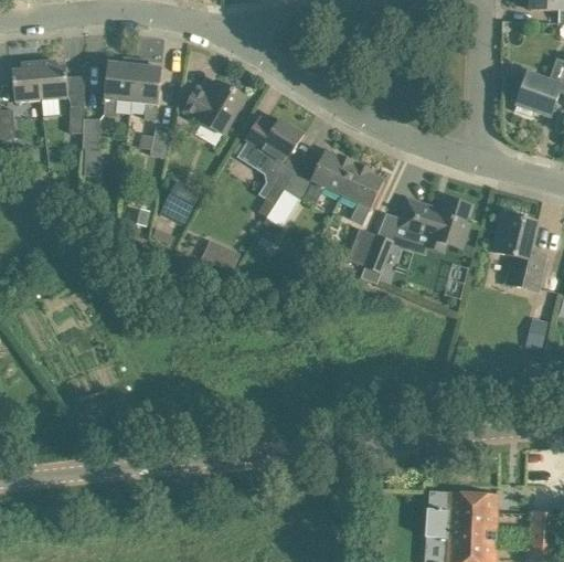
[(530,0),(530,8),(563,9),(563,0),(530,0)]
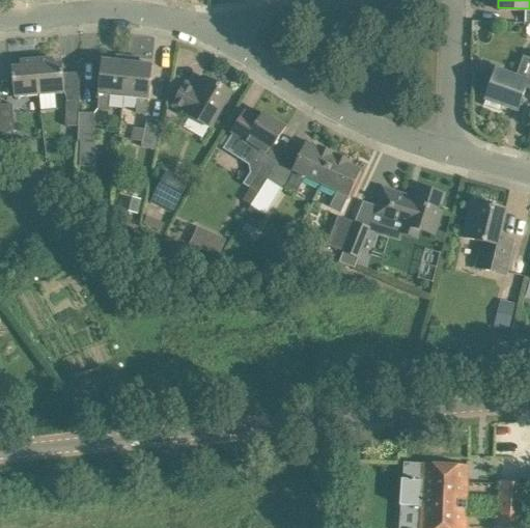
[(101,57),(100,67),(96,91),(98,92),(95,106),(106,107),(108,93),(122,94),(127,54),(115,53),(114,58),(101,57)]
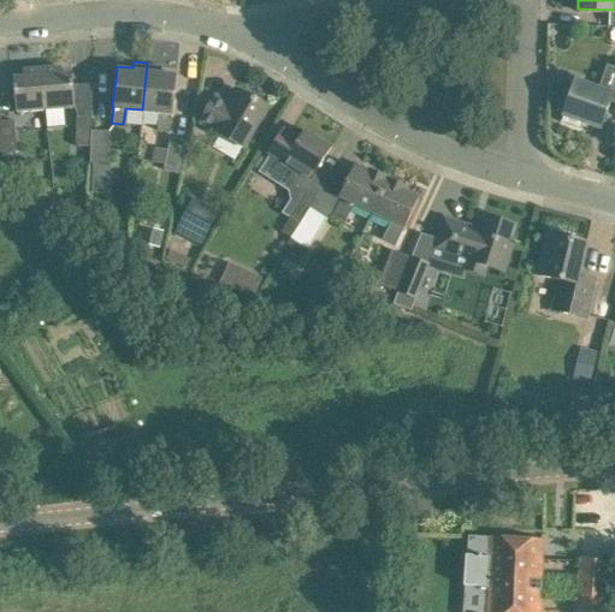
[(147,63),(142,110),(159,112),(157,128),(169,129),(171,113),(176,72),(160,71),(160,64),(147,63)]
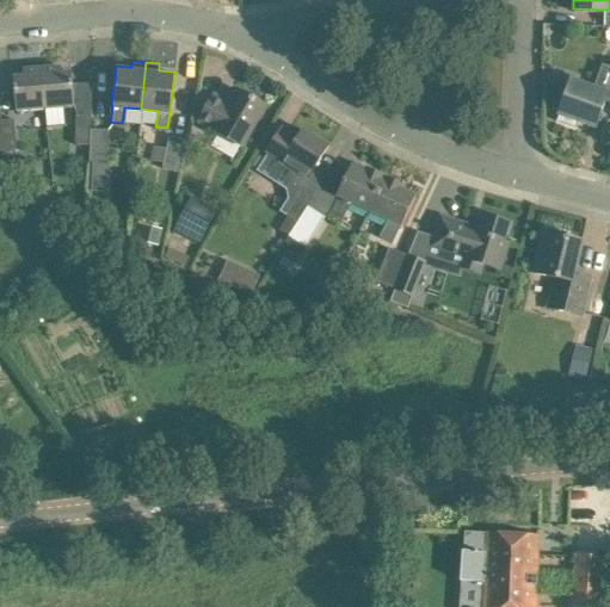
[(595,124),(598,113),(604,95),(609,98),(609,64),(602,62),(593,86),(570,78),(558,111),(595,124)]
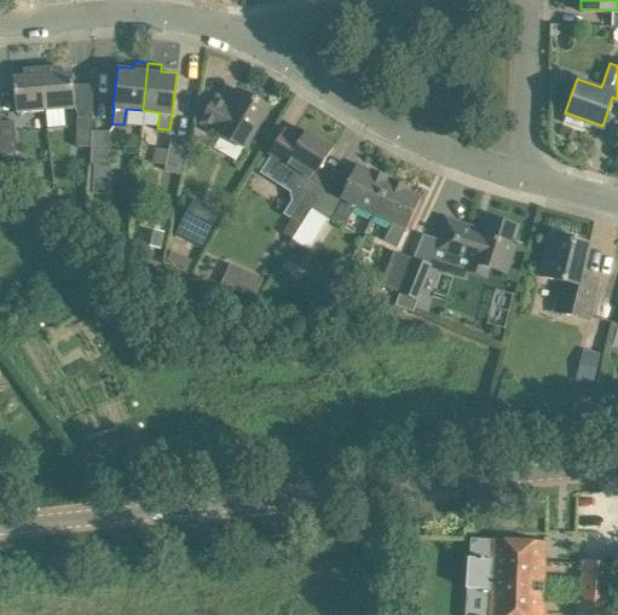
[(61,64),(41,67),(45,108),(74,104),(71,70),(62,71),(61,64)]
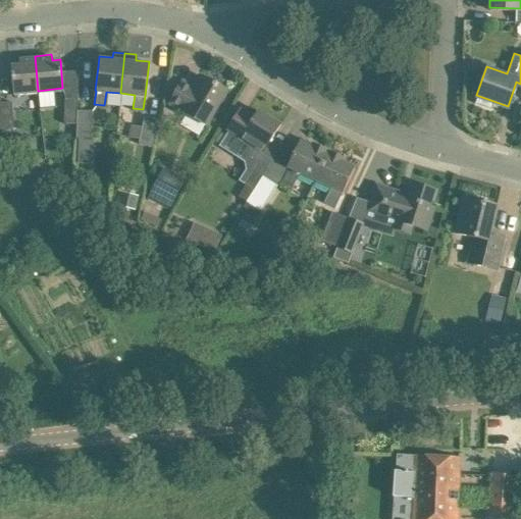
[(10,63),(11,68),(13,93),(38,91),(35,56),(18,57),(19,63),(10,63)]
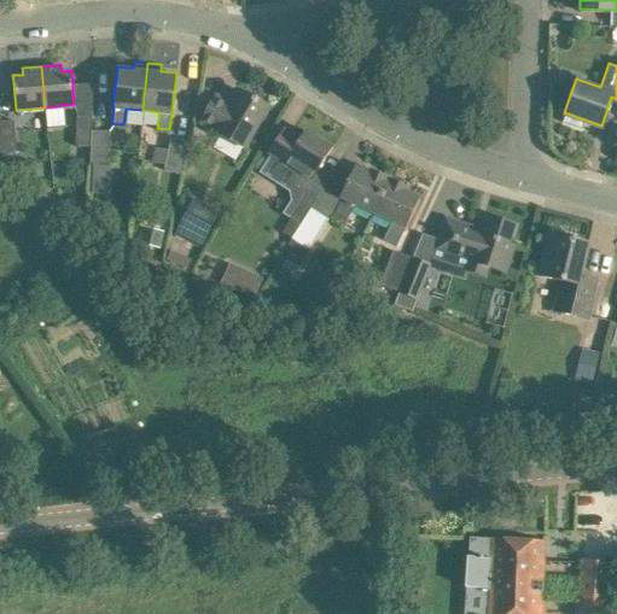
[(214,92),(199,118),(217,129),(216,130),(244,146),(268,105),(236,86),(227,99),(214,92)]
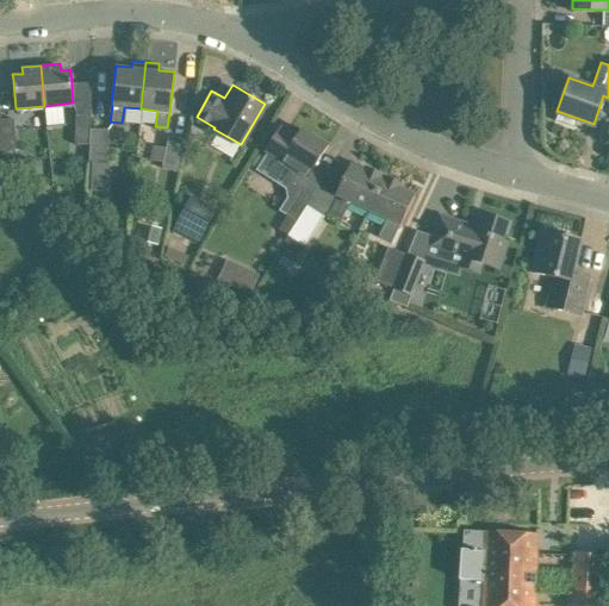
[(73,141),(89,142),(89,125),(91,111),(74,110),(73,141)]
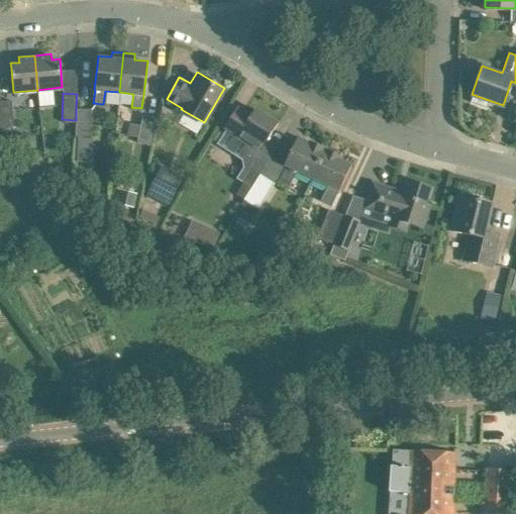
[(10,99),(0,99),(0,115),(1,124),(13,123),(10,99)]
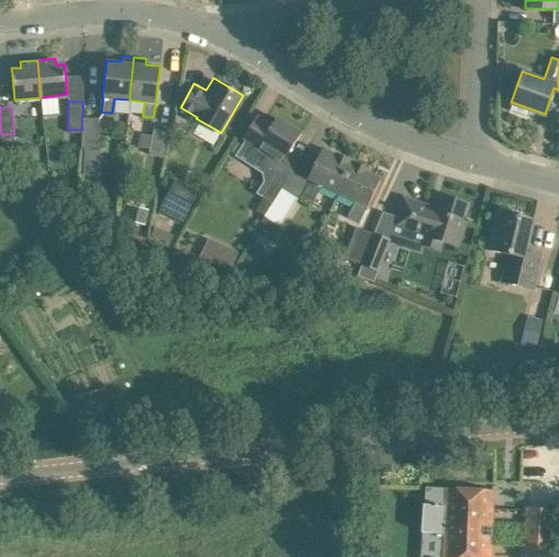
[(82,115),(82,130),(82,144),(97,146),(99,115),(82,115)]
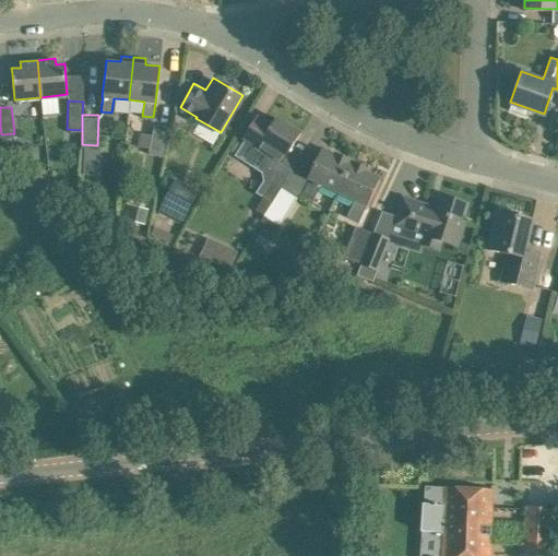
[(299,131),(276,116),(271,125),(257,115),(242,137),(272,155),(265,166),(273,172),(259,194),(271,201),(281,186),(293,167),(281,160),(299,131)]
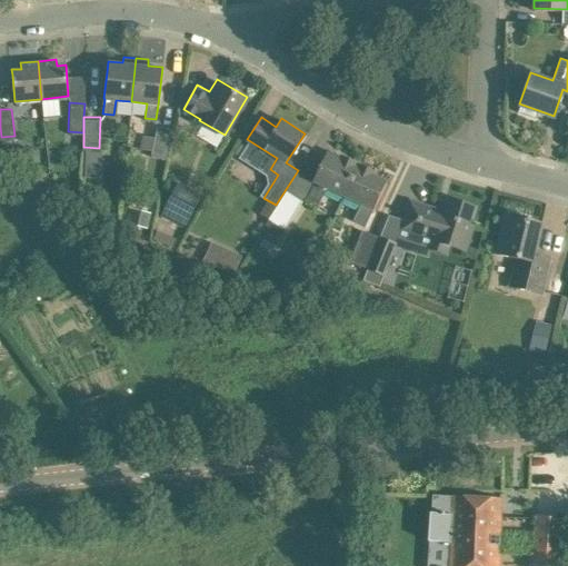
[(166,157),(172,127),(156,123),(150,154),(166,157)]
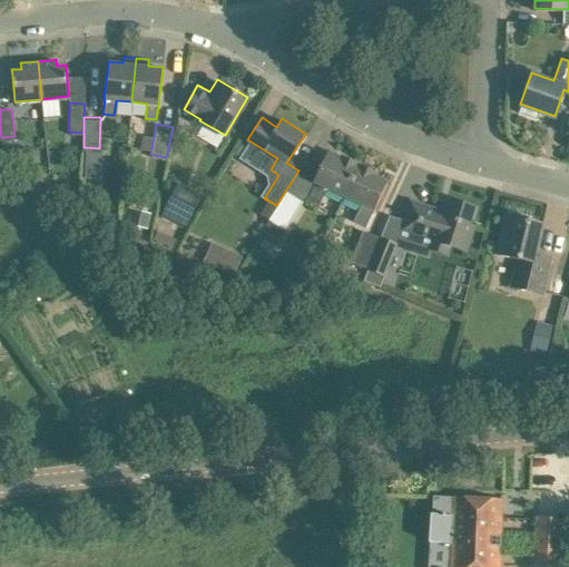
[(326,153),(313,181),(314,181),(306,197),(319,203),(326,186),(344,194),(359,163),(341,154),(339,158),(326,153)]
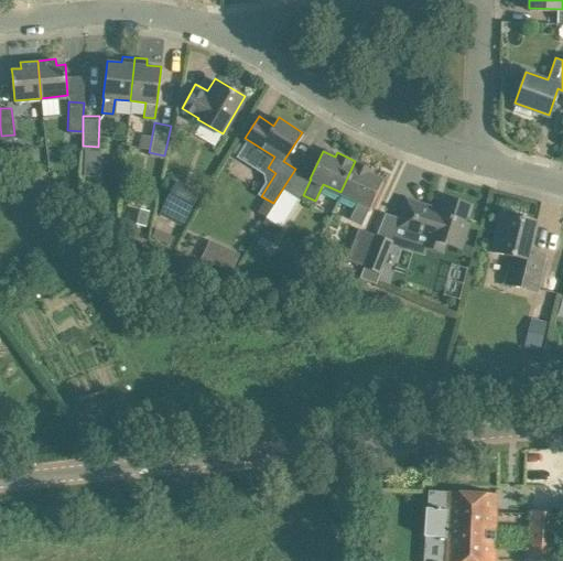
[(355,161),(340,192),(357,200),(349,216),(361,222),(369,206),(370,206),(382,179),(370,173),(372,170),(355,161)]
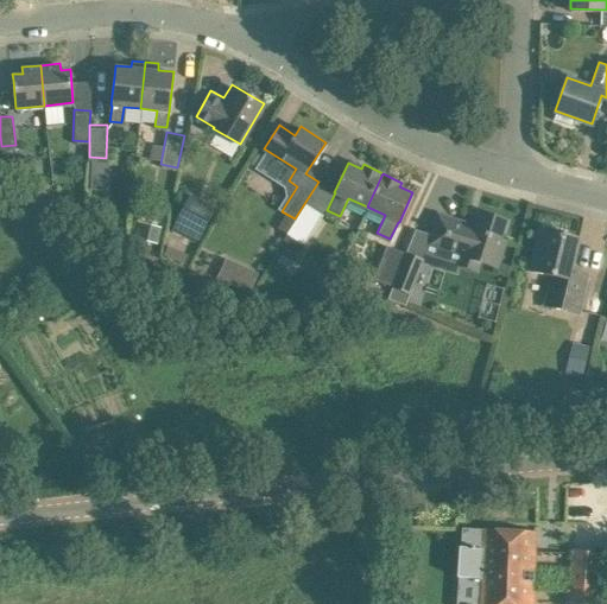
[(201,230),(215,207),(190,192),(177,216),(201,230)]
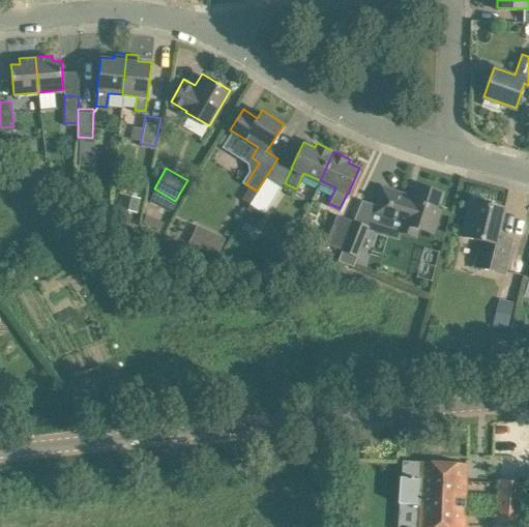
[(264,211),(281,185),(266,176),(257,191),(250,202),(264,211)]
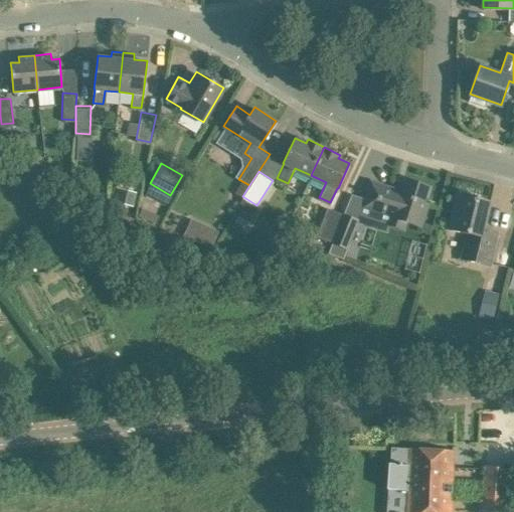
[(370,180),(362,205),(390,214),(388,223),(402,227),(404,220),(419,224),(426,201),(422,200),(427,185),(402,177),(398,189),(370,180)]
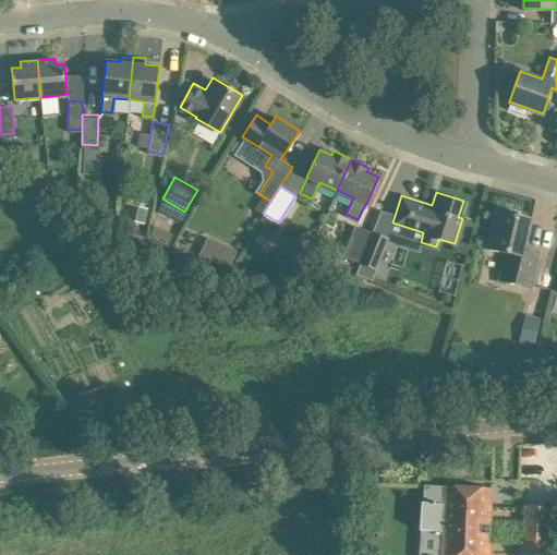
[(143,220),(146,206),(124,202),(121,216),(143,220)]
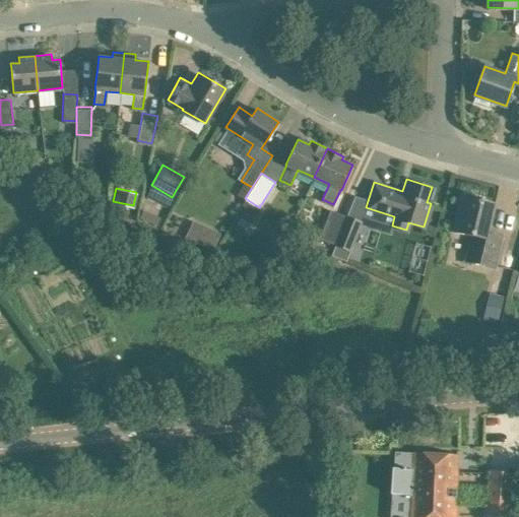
[(462,196),(454,231),(472,235),(466,260),(493,267),(501,233),(488,230),(494,203),(479,200),(480,196),(465,193),(464,196),(462,196)]
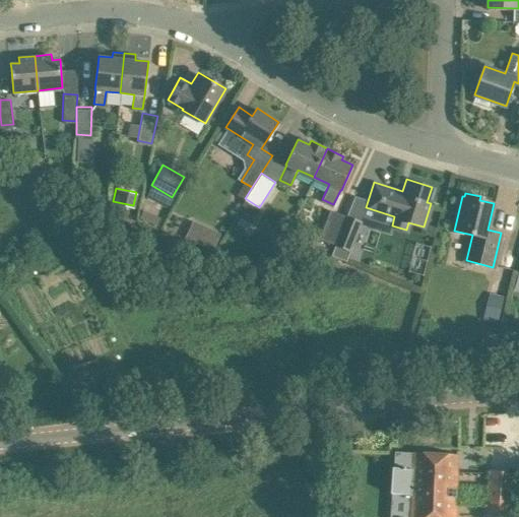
[(319,237),(335,244),(346,215),(330,208),(319,237)]
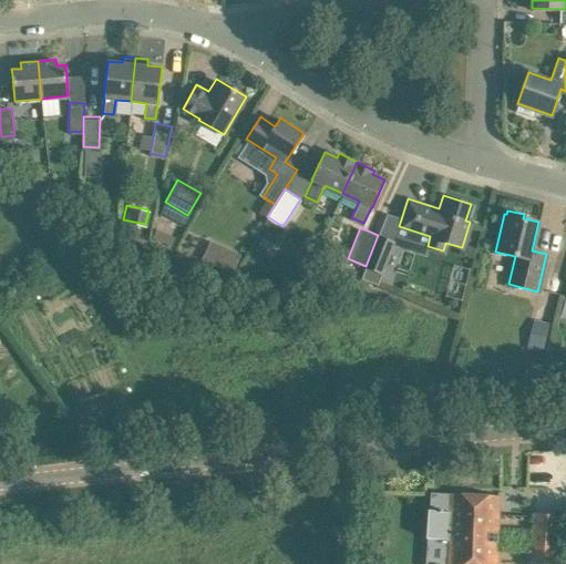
[(378,235),(366,266),(382,272),(394,242),(378,235)]
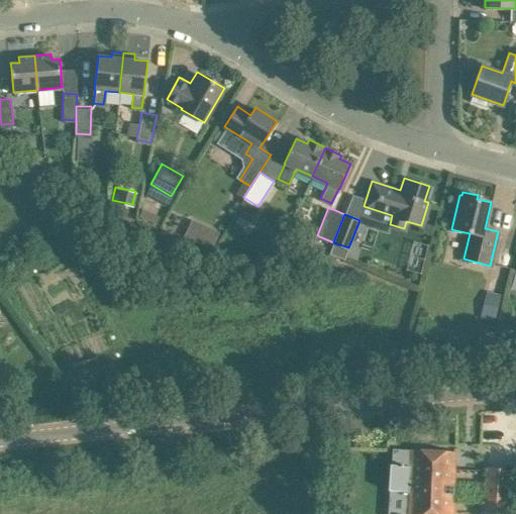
[(212,247),(219,230),(205,224),(197,241),(201,242),(212,247)]
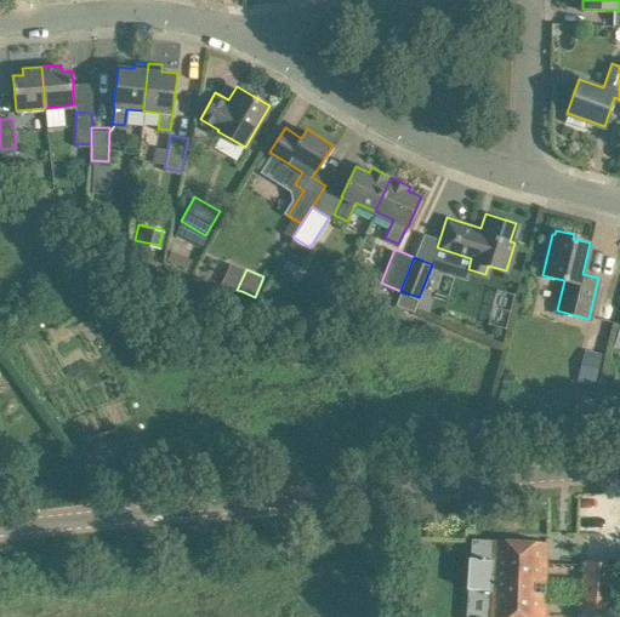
[(579,372),(596,376),(601,356),(584,352),(579,372)]
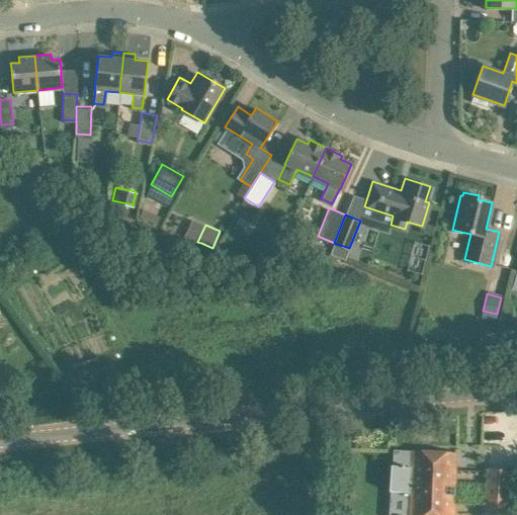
[(516,336),(513,329),(504,334),(510,346),(516,342),(516,336)]
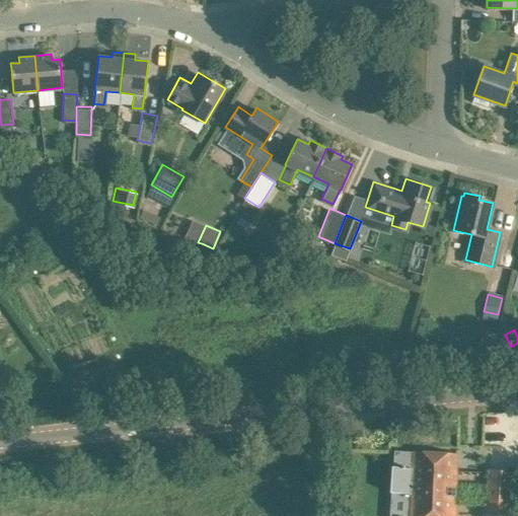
[(405,515),(452,515),(456,453),(397,450),(396,465),(392,465),(390,501),(407,501),(405,515)]
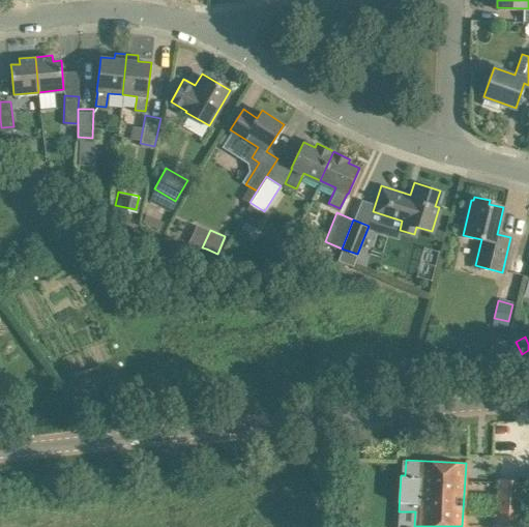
[(528,479),(498,477),(497,498),(494,524),(528,526),(528,513),(528,479)]
